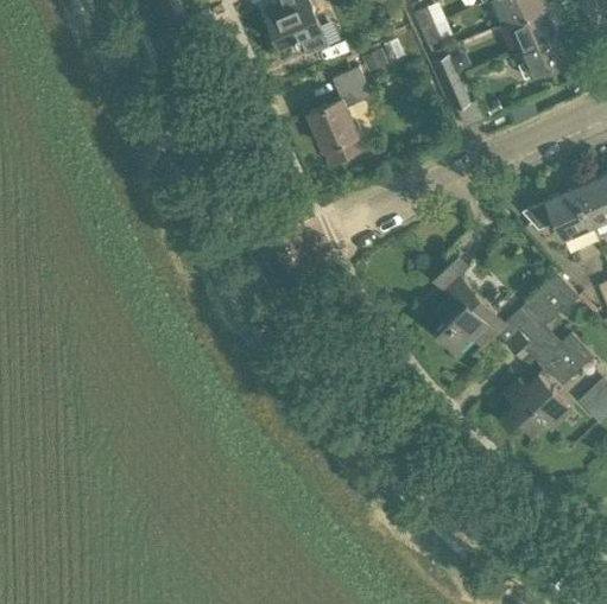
[(282,48),(299,39),(307,57),(330,46),(309,0),(274,0),(279,10),(267,16),(282,48)]
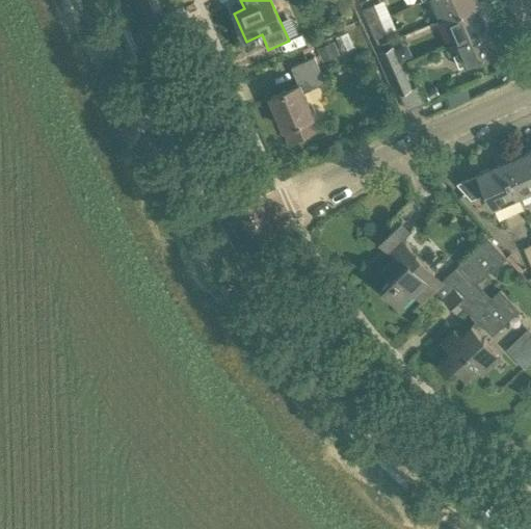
[(473,0),(434,0),(444,20),(476,6),(473,0)]
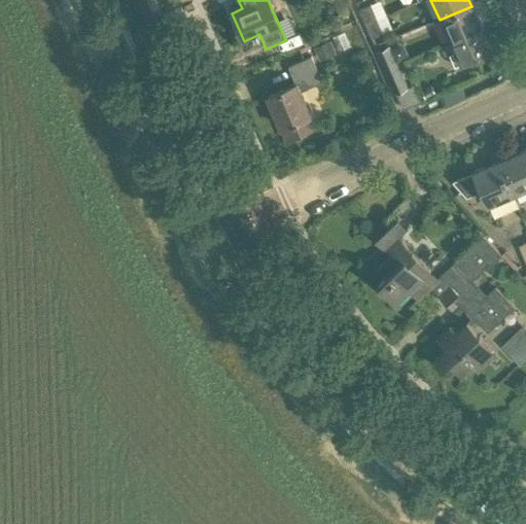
[(481,28),(471,6),(440,20),(449,42),(481,28)]
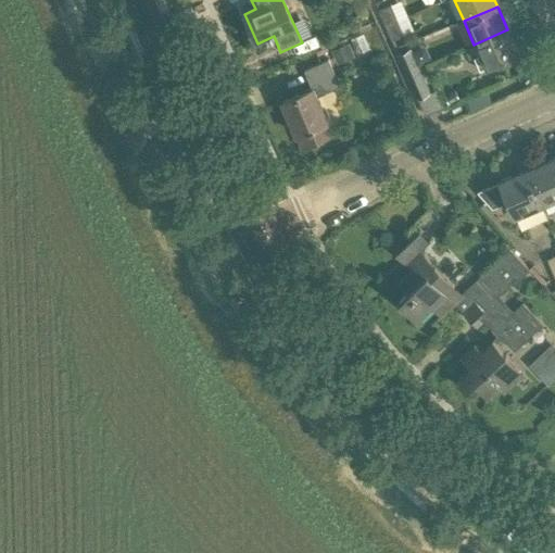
[(387,29),(399,24),(392,8),(380,13),(387,29)]
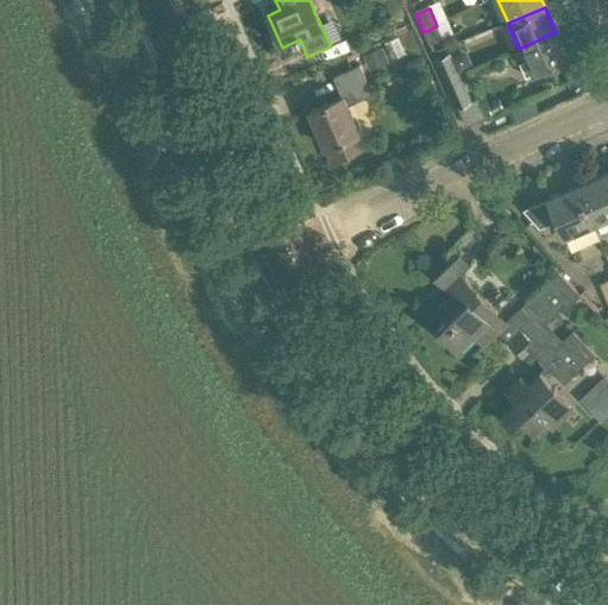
[(431,48),(444,42),(437,26),(424,32),(431,48)]
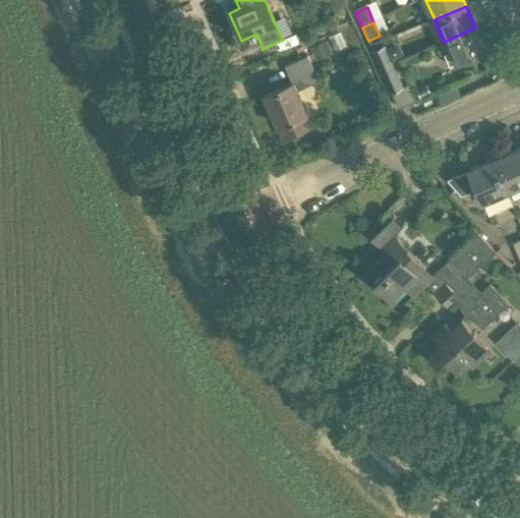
[(475,27),(444,42),(445,44),(437,47),(442,58),(446,56),(451,68),(455,66),(454,65),(485,51),(475,27)]
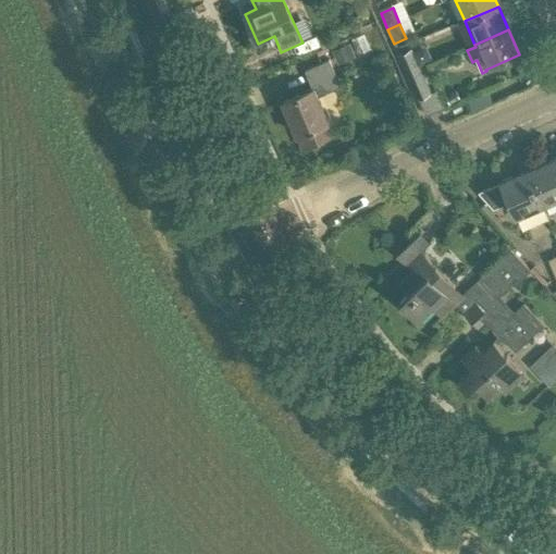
[(349,58),(343,45),(330,51),(334,62),(336,61),(341,71),(365,60),(360,52),(349,58)]
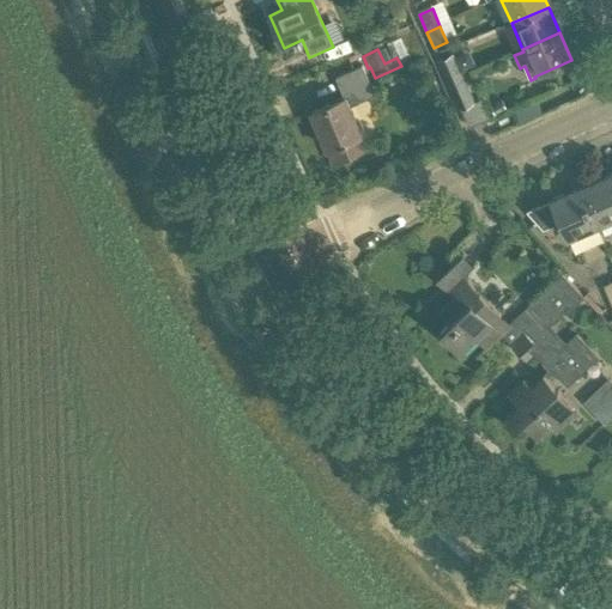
[(450,84),(465,77),(455,56),(441,62),(450,84)]
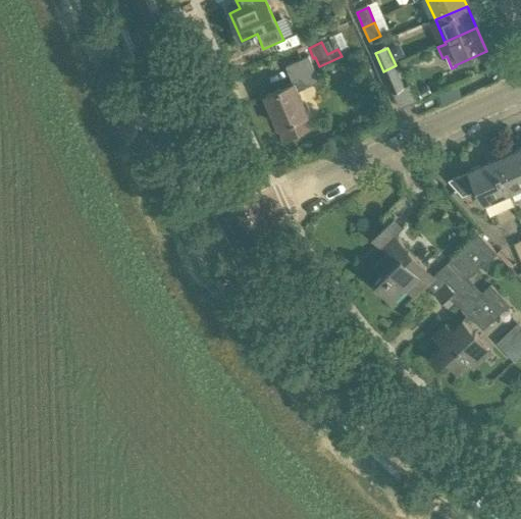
[(308,117),(298,94),(319,84),(309,58),(287,69),(294,85),(265,98),(279,130),(284,141),(313,128),(308,117)]
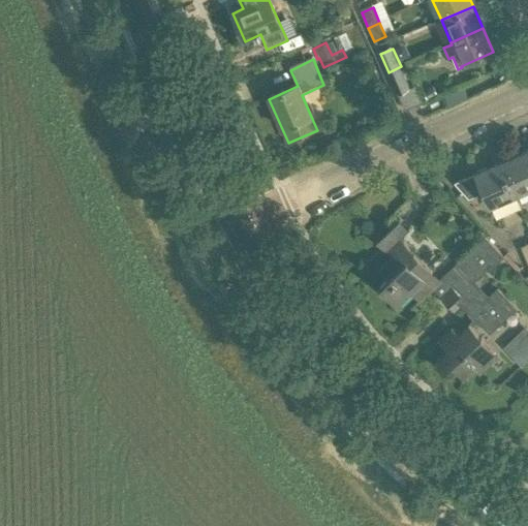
[(401,66),(389,72),(399,96),(411,91),(401,66)]
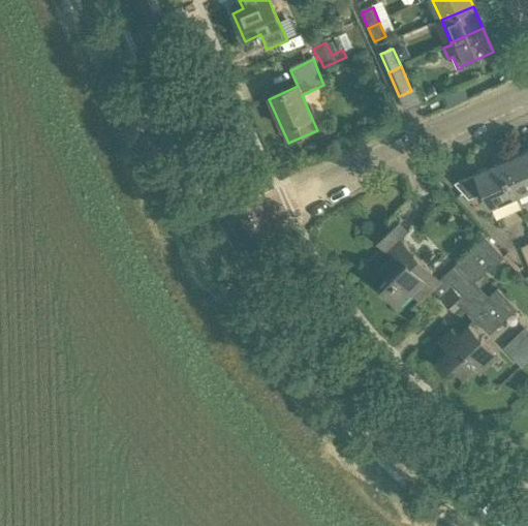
[(465,90),(445,98),(451,109),(469,99),(465,90)]
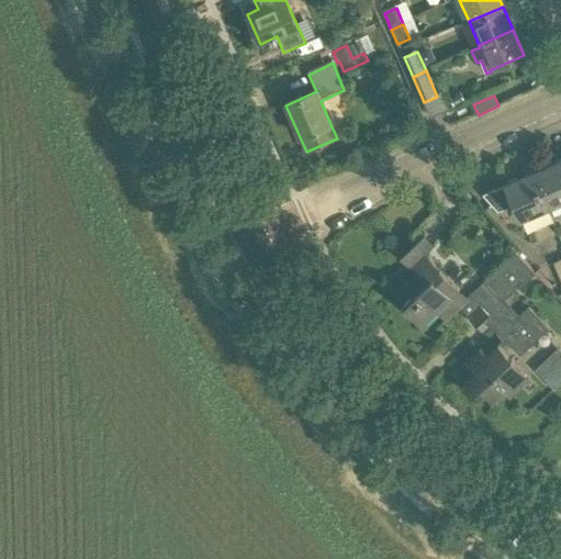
[(560,170),(558,164),(533,175),(548,211),(560,205),(560,170)]
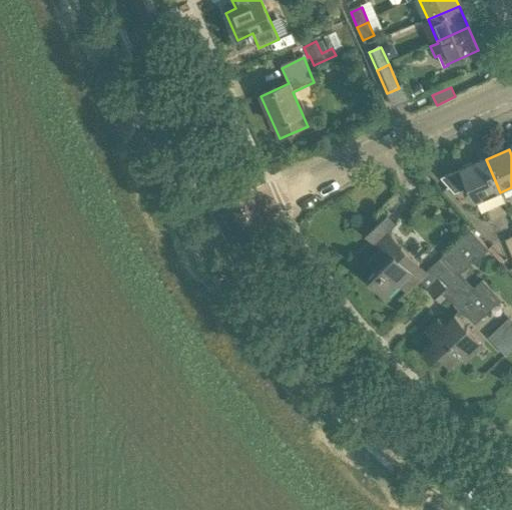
[(500,192),(486,159),(439,180),(456,195),(470,188),(477,203),(500,192)]
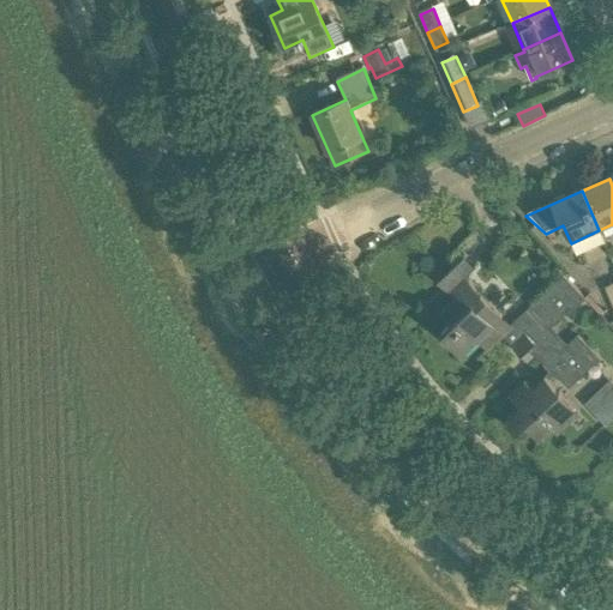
[(530,349),(548,331),(547,330),(563,314),(566,318),(584,301),(562,277),(510,326),(466,279),(475,270),(464,258),(438,283),(449,295),(451,293),(458,299),(443,314),(452,325),(442,334),(462,356),(478,342),(487,352),(503,338),(515,350),(514,350),(521,357),(530,349)]
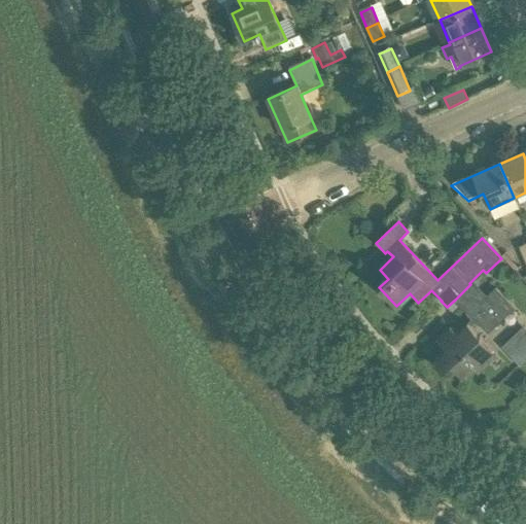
[(455,300),(488,335),(514,309),(495,289),(485,299),(470,284),(455,300)]
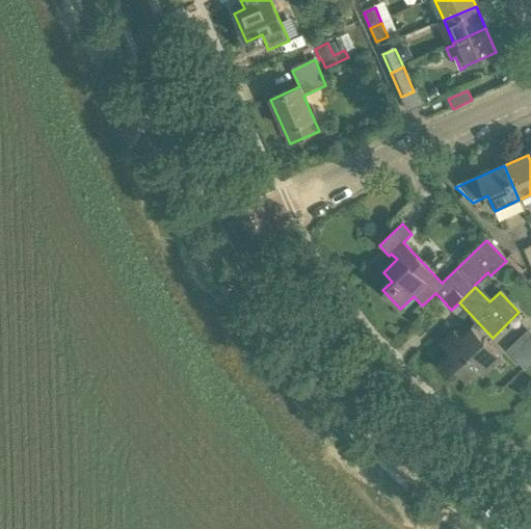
[(502,360),(487,343),(473,327),(461,339),(456,332),(443,344),(451,353),(437,366),(448,376),(454,370),(467,384),(479,372),(483,377),(502,360)]
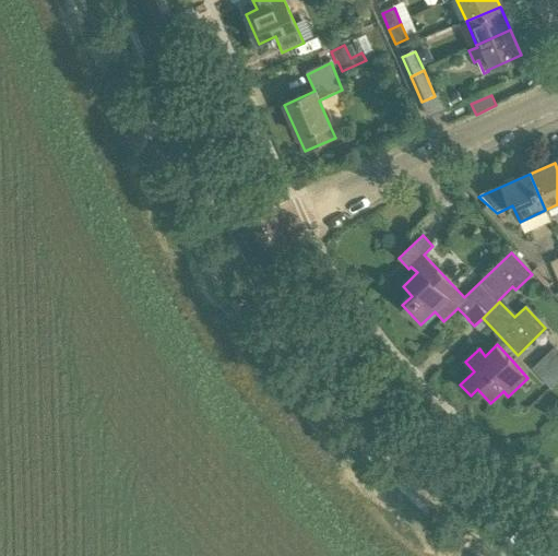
[(557,349),(556,347),(533,370),(551,390),(557,385),(557,349)]
